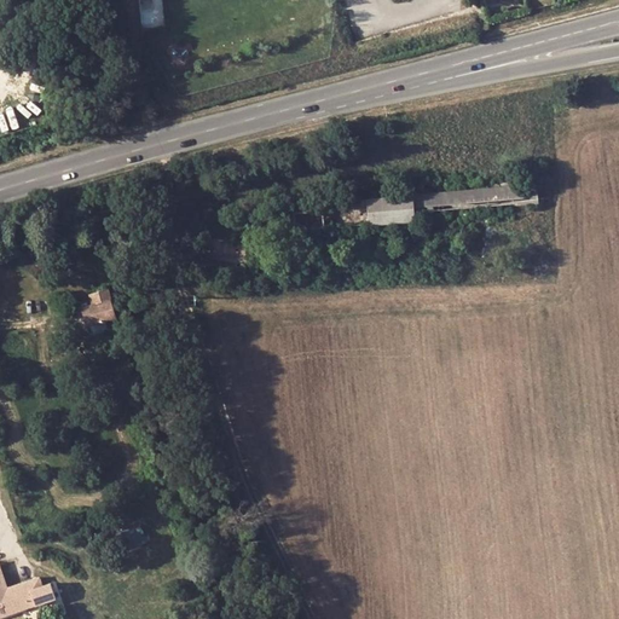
[(441,192),(444,210),(536,202),(534,184),(441,192)]
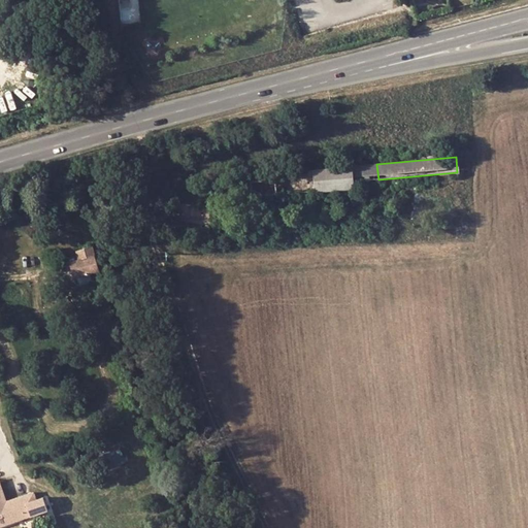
[(378,179),(376,164),(350,167),(352,182),(378,179)]
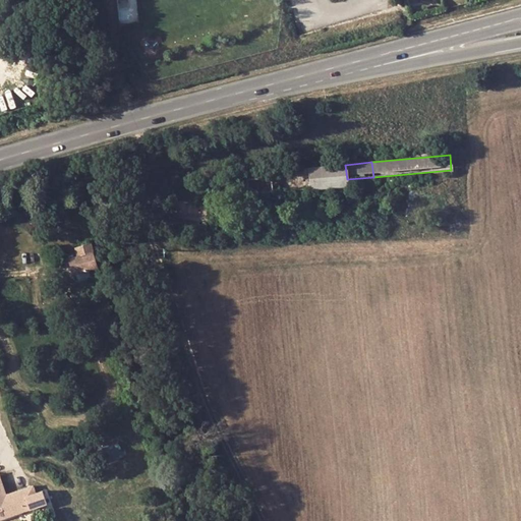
[(347,179),(345,165),(273,171),(273,177),(275,191),(347,185),(347,179)]
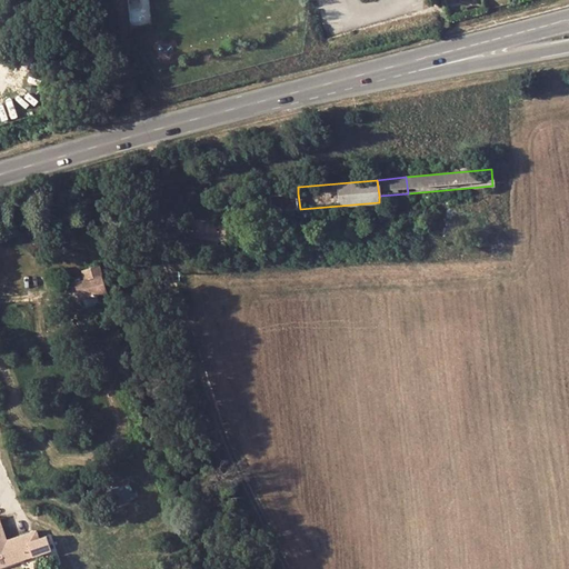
[(100,266),(102,273),(112,270),(110,262),(100,266)]
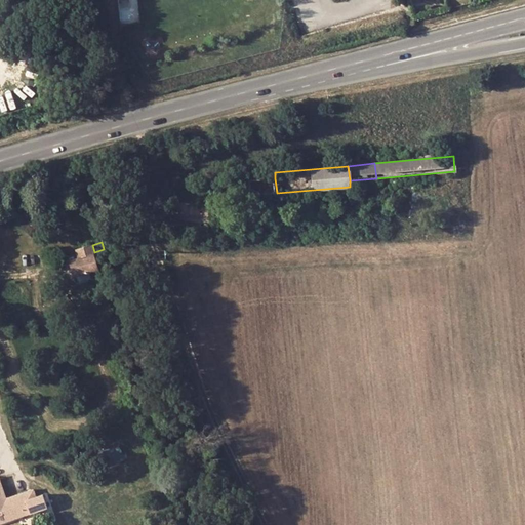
[(72,259),(74,265),(97,257),(94,252),(92,245),(78,249),(79,256),(72,259)]
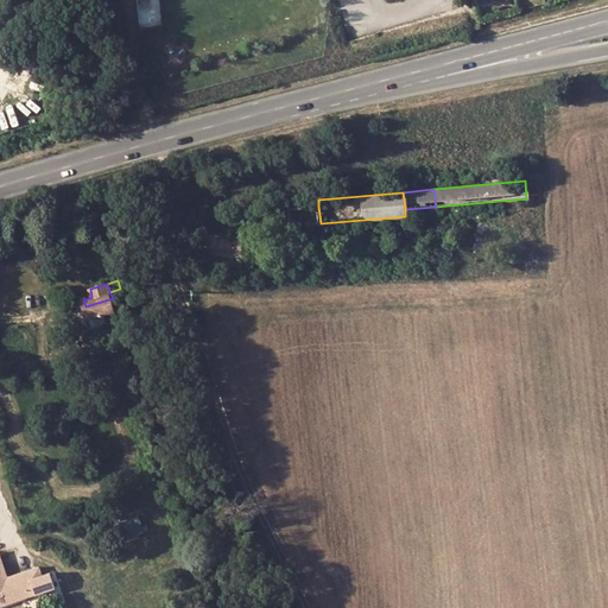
[(116,310),(113,298),(86,306),(89,317),(116,310)]
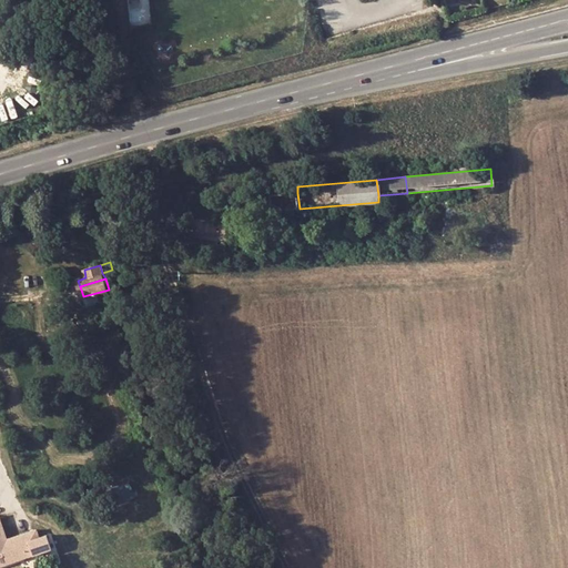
[(133,482),(122,482),(123,498),(134,498),(133,482)]
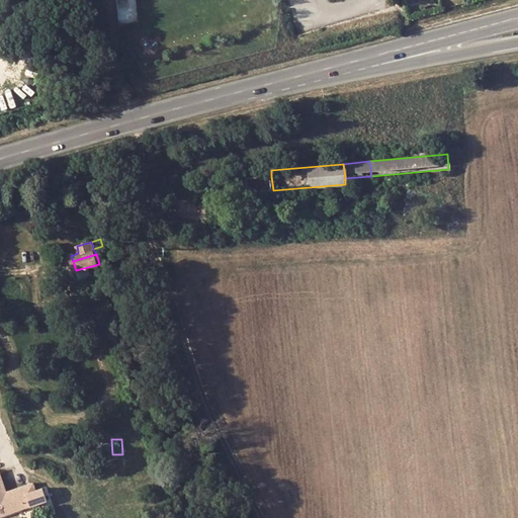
[(107,457),(114,454),(108,442),(102,444),(107,457)]
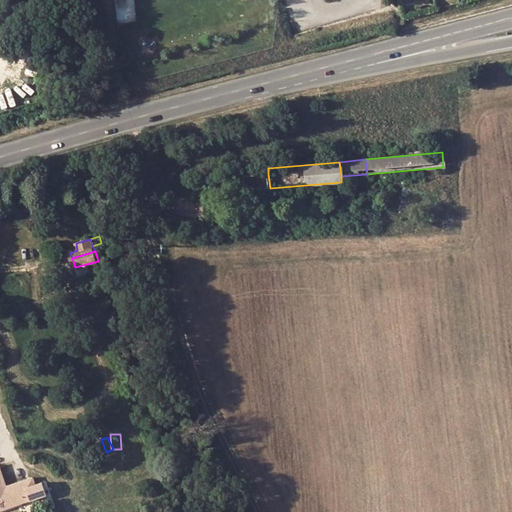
[(9,511),(15,510),(14,506),(46,495),(42,482),(9,494),(8,491),(0,494),(0,495),(5,511),(9,511)]
